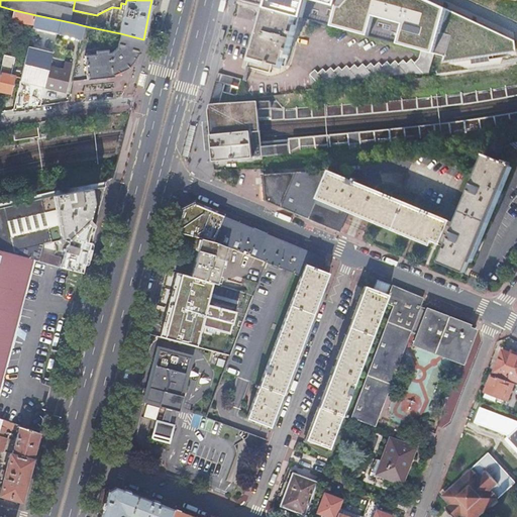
[(268,0),(267,8),(299,17),(304,18),(309,0),(312,0),(338,7),(332,26),(370,36),(375,18),(404,25),(399,43),(422,50),(434,54),(446,57),(444,64),(516,53),(516,52),(516,40),(429,0),(268,0)]
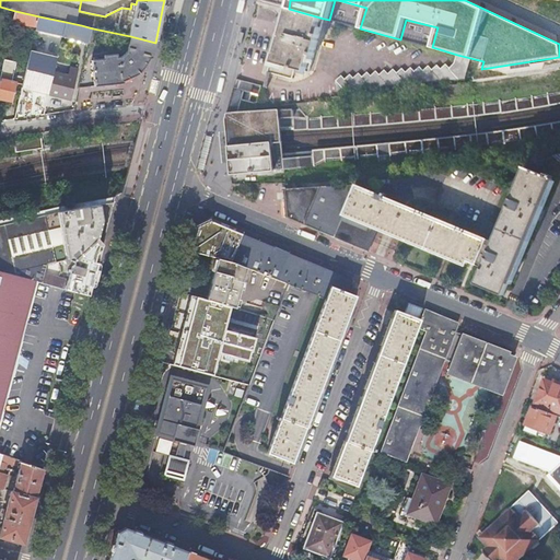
[(289,9),(286,8),(279,32),(268,72),(293,79),(295,69),(310,72),(324,19),(289,9)]
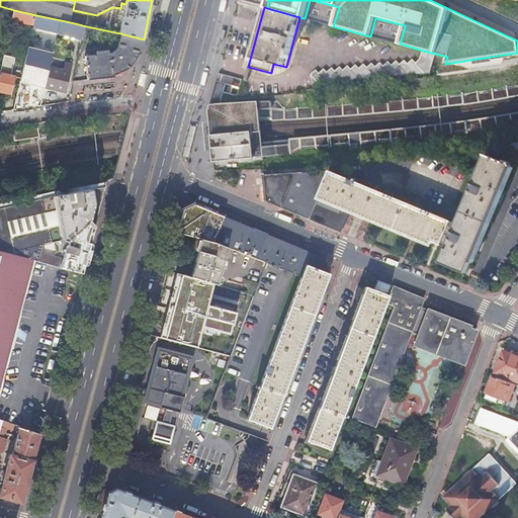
[(34,23),(36,15),(14,10),(12,19),(34,24),(34,23)]
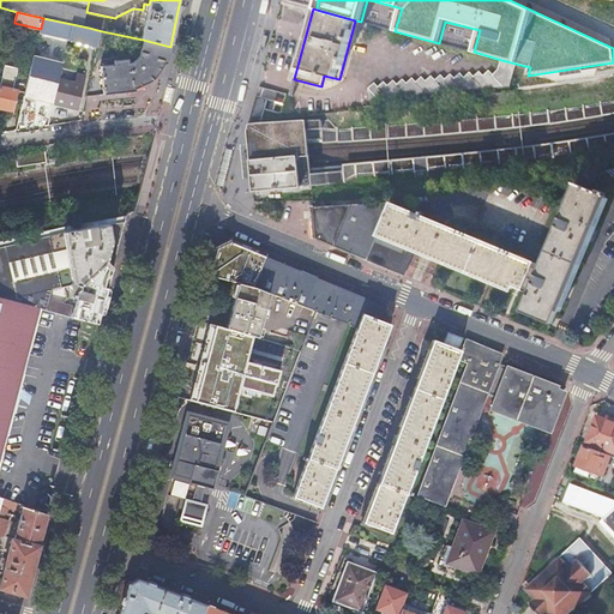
[(41,28),(70,34),(72,24),(43,18),(41,28)]
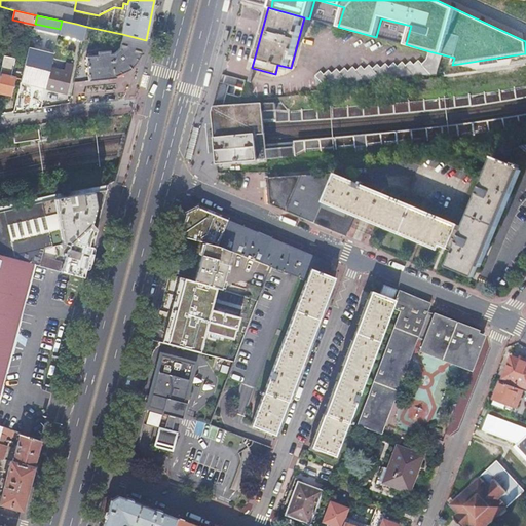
[(76,24),(62,21),(60,29),(59,34),(84,40),(87,27),(76,24)]
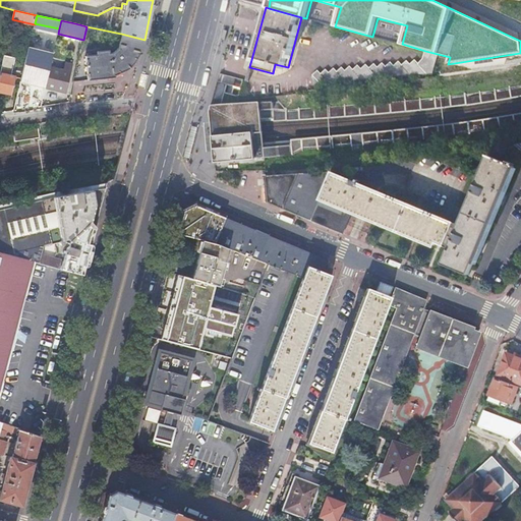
[(142,48),(145,40),(121,34),(118,49),(113,53),(85,56),(88,79),(108,77),(119,73),(128,65),(136,59),(142,48)]
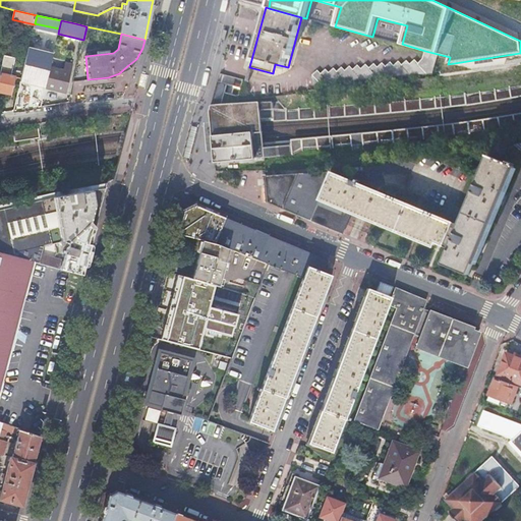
[(29,50),(20,81),(33,84),(45,88),(46,87),(50,67),(53,56),(29,50)]
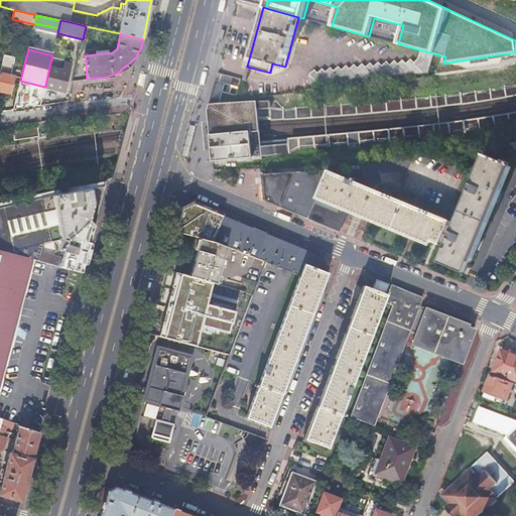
[(433,53),(421,50),(419,57),(414,62),(410,58),(406,63),(402,59),(398,65),(394,60),(390,65),(386,61),(382,66),(378,62),(374,67),(370,63),(366,68),(362,65),(358,69),(354,65),(350,69),(346,66),(342,70),(339,67),(334,71),(331,68),(326,72),(323,69),(318,73),(314,70),(310,74),(300,75),(294,87),(428,73),(433,53)]
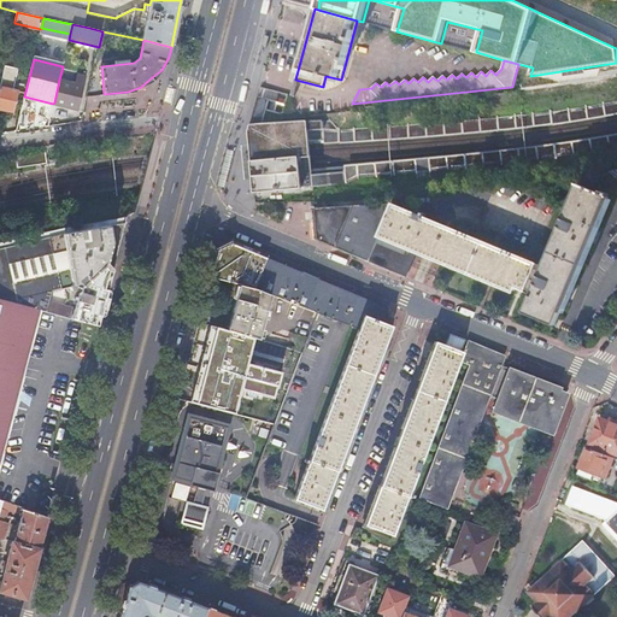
[(0,84),(0,107),(4,109),(12,111),(17,90),(12,89),(15,80),(3,76),(0,84)]
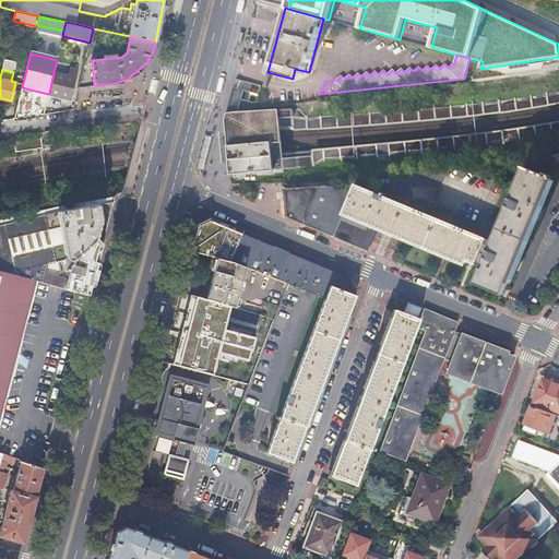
[(70,75),(54,72),(49,93),(60,96),(71,98),(76,78),(73,76),(73,74),(70,73),(70,75)]
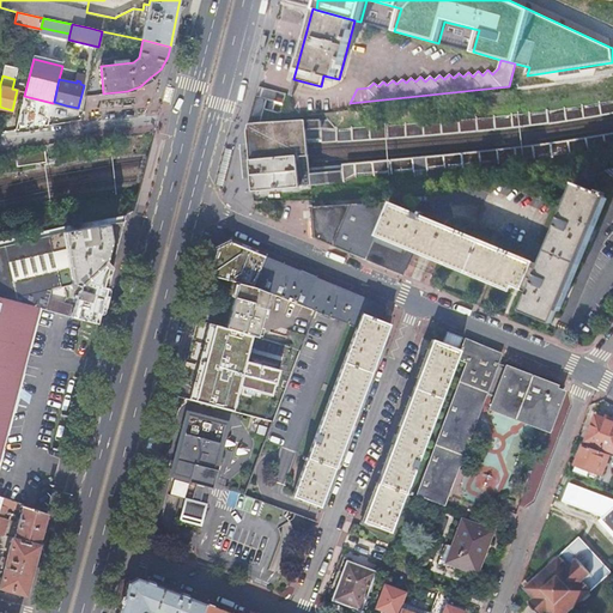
[(267,98),(256,96),(248,131),(248,141),(253,192),(301,187),(311,186),(310,176),(307,141),(305,120),(261,123),(267,98)]
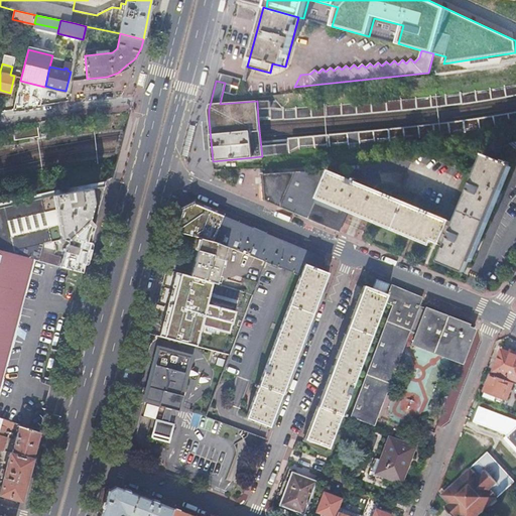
[(273,101),(257,101),(258,119),(268,119),(269,123),(324,118),(385,114),(436,109),(486,103),(515,97),(515,83),(482,89),(433,96),(384,100),(323,105),(279,108),(273,101)]
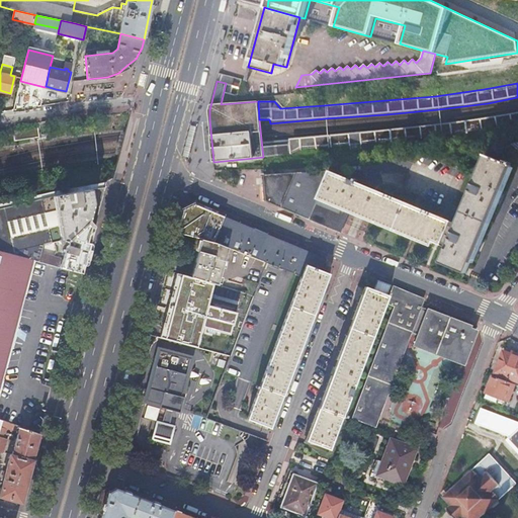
[(287,147),(262,149),(263,157),(288,155),(300,151),(329,149),(378,144),(426,139),(472,132),(510,126),(513,125),(517,124),(517,113),(510,115),(472,121),(424,127),(376,133),(328,138),(286,141),(287,147)]
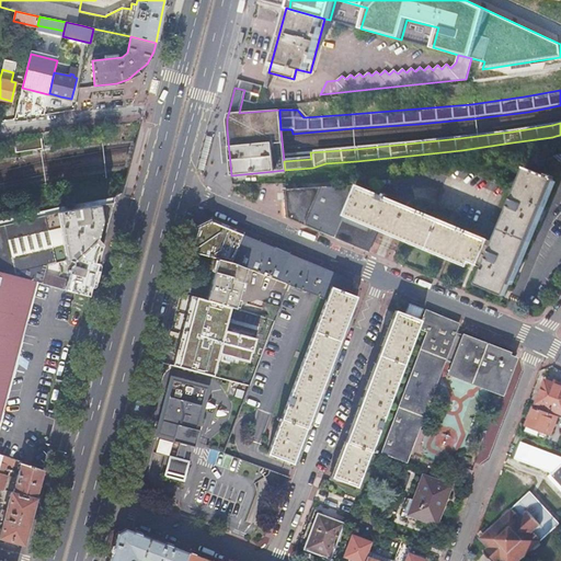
[(560,155),(550,157),(560,165),(560,155)]
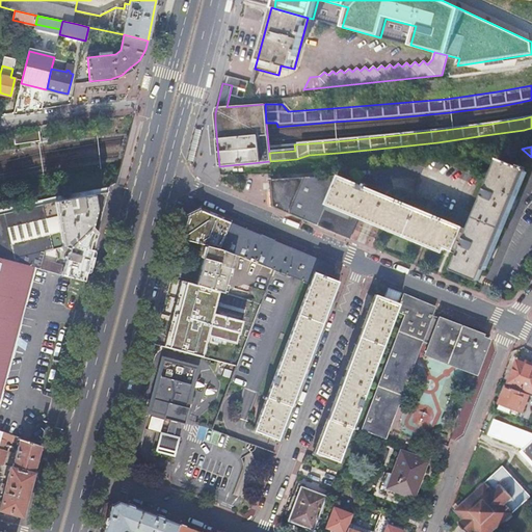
[(456,253),(462,256),(456,271),(482,283),(527,175),(530,166),(524,164),(522,168),(502,160),(474,230),(467,229),(456,253)]
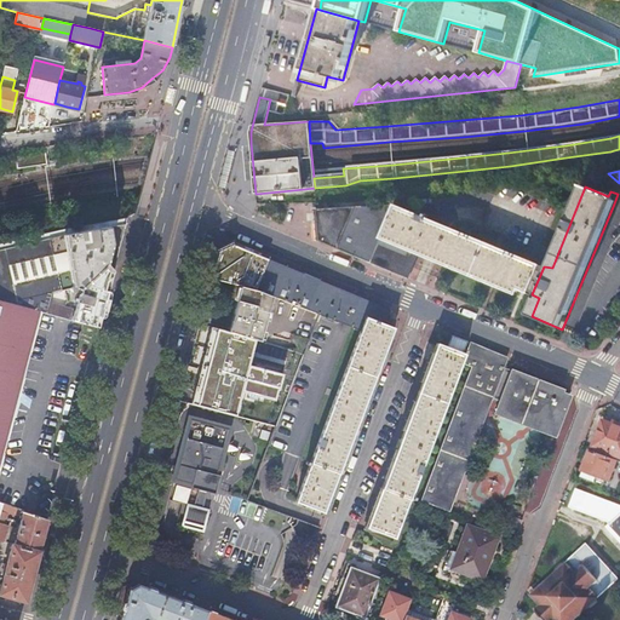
[(411,270),(411,269),(412,267),(418,251),(431,257),(517,293),(518,290),(527,293),(532,294),(544,267),(539,264),(477,240),(475,239),(443,225),(428,218),(428,216),(424,214),(423,217),(392,205),(369,206),(368,204),(365,204),(365,206),(316,208),(317,228),(319,242),(407,277),(411,270)]
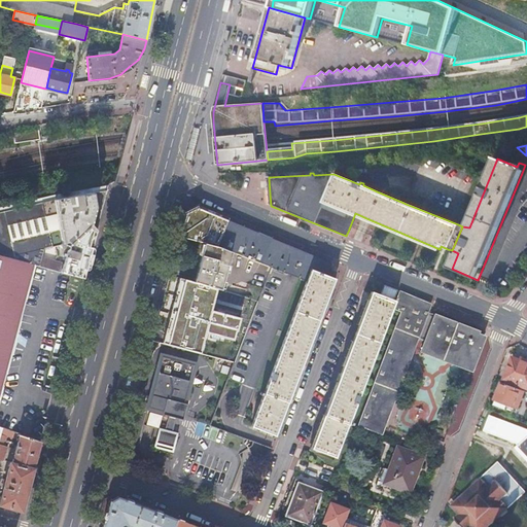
[(0,226),(59,214),(62,230),(0,243),(0,254),(34,264),(36,265),(83,277),(90,253),(99,220),(103,206),(96,207),(94,192),(57,200),(34,205),(0,212),(0,226)]
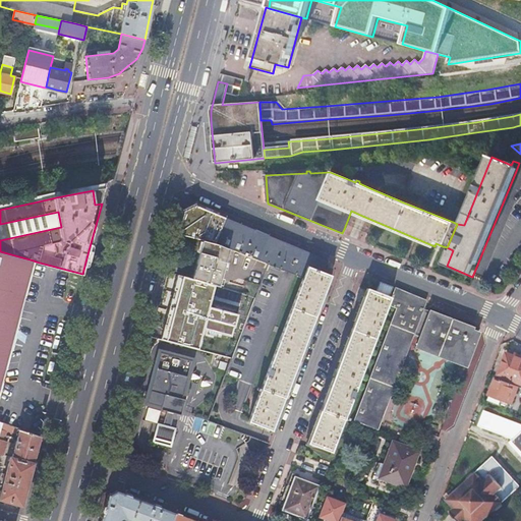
[(214,243),(225,218),(195,206),(184,211),(178,233),(203,240),(214,243)]
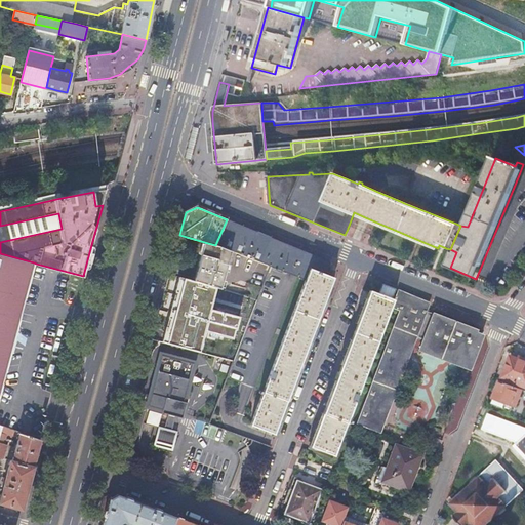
[(0,226),(0,242),(62,229),(58,213),(0,226)]
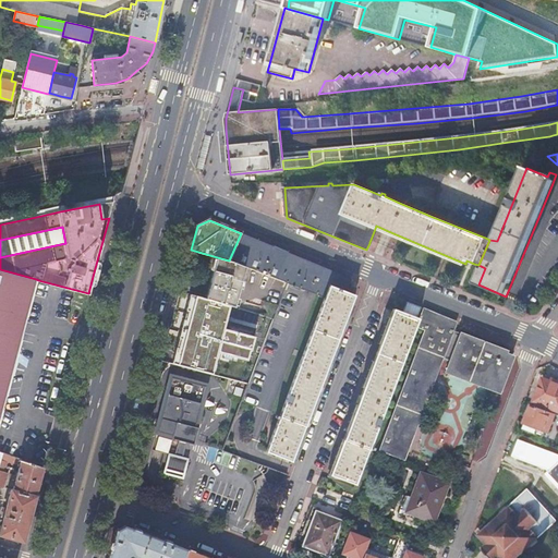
[(350,279),(241,233),(229,261),(244,266),(287,283),(301,289),(324,298),(328,286),(344,292),(350,279)]
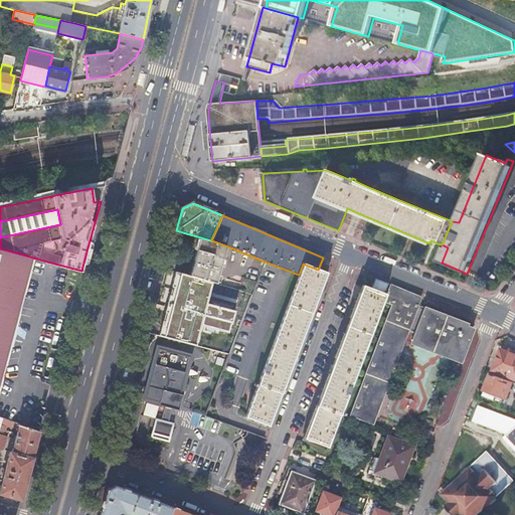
[(225,245),(211,240),(200,237),(190,276),(196,278),(212,282),(215,283),(225,245)]
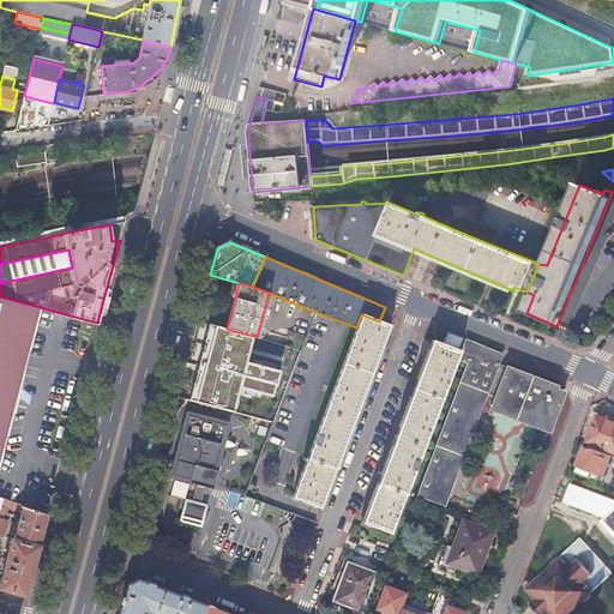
[(0,468),(12,422),(42,308),(40,307),(0,296),(0,468)]
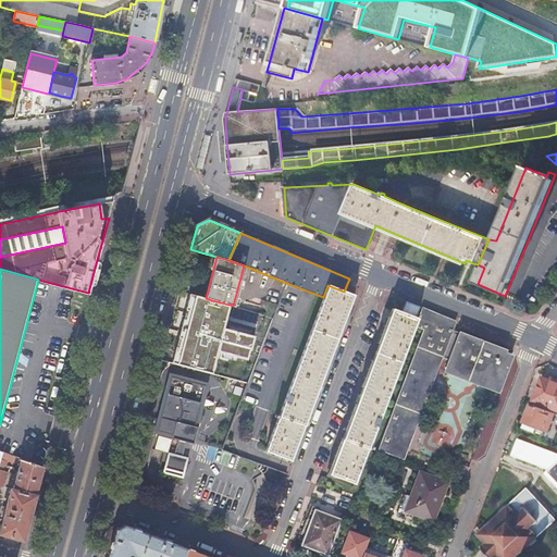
[(327,285),(323,297),(277,418),(274,417),(274,419),(276,420),(265,450),(292,460),(297,444),(311,408),(331,355),(346,316),(354,295),(344,292),(327,285)]
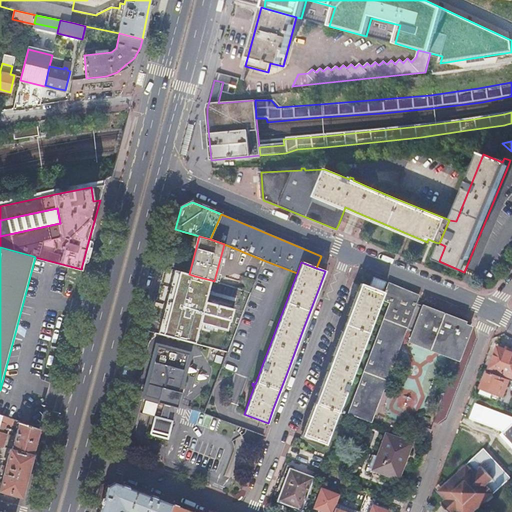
[(195,276),(189,274),(174,270),(165,304),(157,333),(194,343),(200,323),(227,330),(229,322),(230,322),(234,309),(205,302),(211,280),(195,276)]
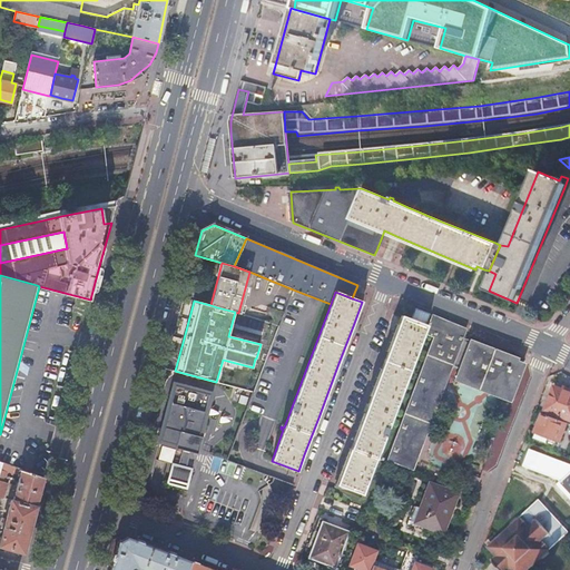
[(429,314),(415,308),(412,318),(425,324),(429,314)]
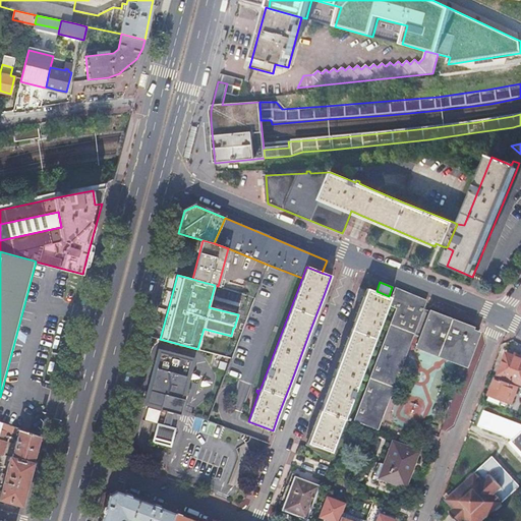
[(396,287),(390,304),(397,307),(353,420),(379,429),(417,330),(425,307),(428,299),(396,287)]
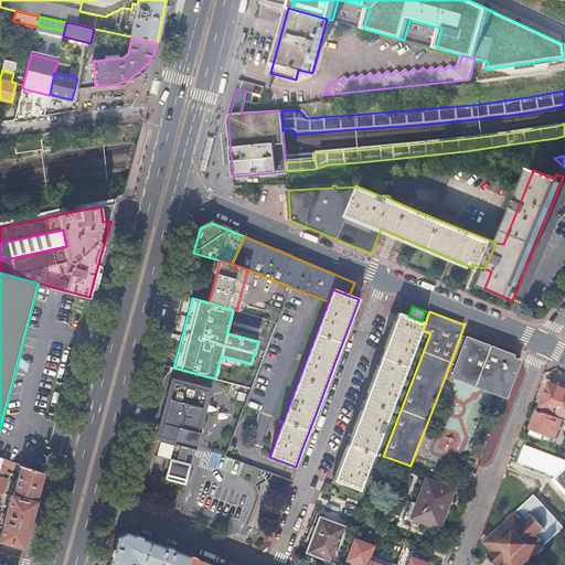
[(375,451),(420,332),(424,322),(422,321),(408,316),(398,312),(393,328),(379,366),(363,406),(344,457),(334,481),(361,491),(374,454),(377,455),(379,452),(375,451)]
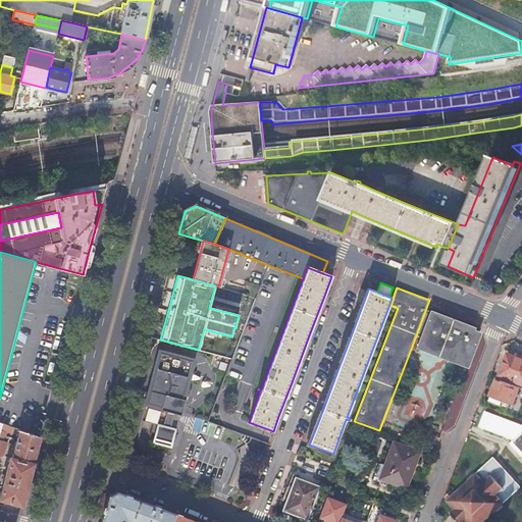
[(470,364),(483,330),(476,327),(477,325),(434,309),(433,311),(426,308),(418,330),(425,333),(421,345),(470,364)]
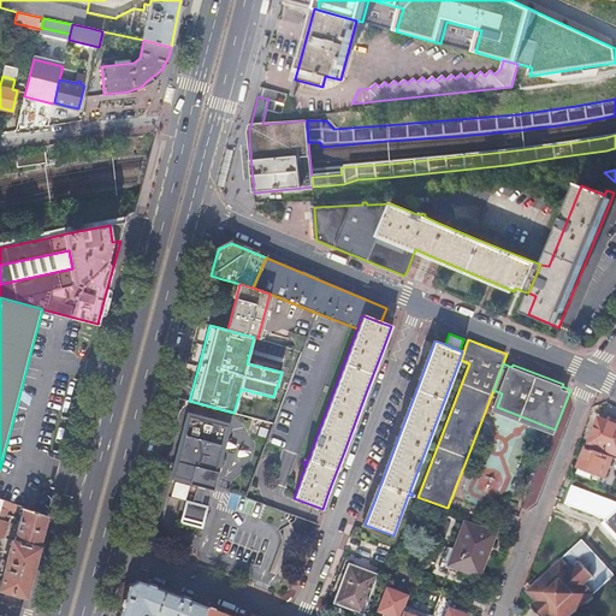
[(214,471),(226,426),(193,416),(188,419),(173,475),(190,480),(189,484),(196,486),(191,503),(187,502),(182,521),(200,526),(206,507),(201,505),(206,489),(213,491),(218,472),(214,471)]
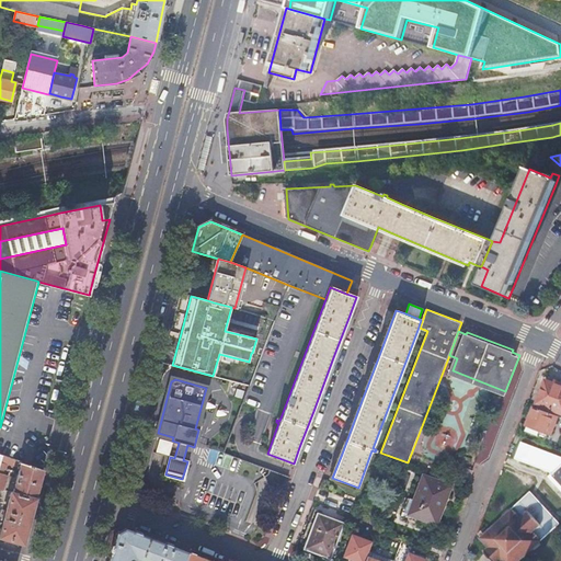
[(536,404),(560,413),(560,384),(545,380),(536,404)]
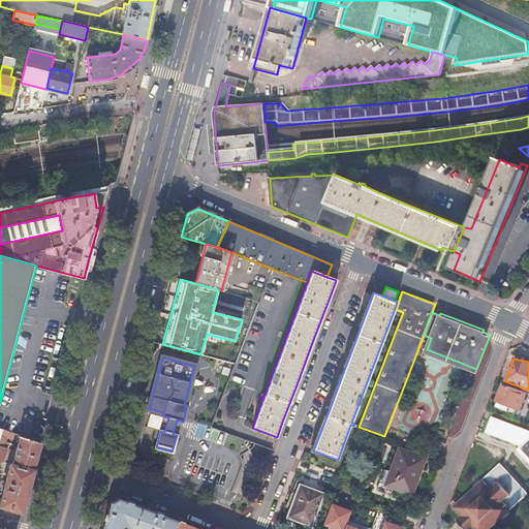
[(519,411),(526,393),(504,385),(495,407),(507,411),(508,407),(519,411)]
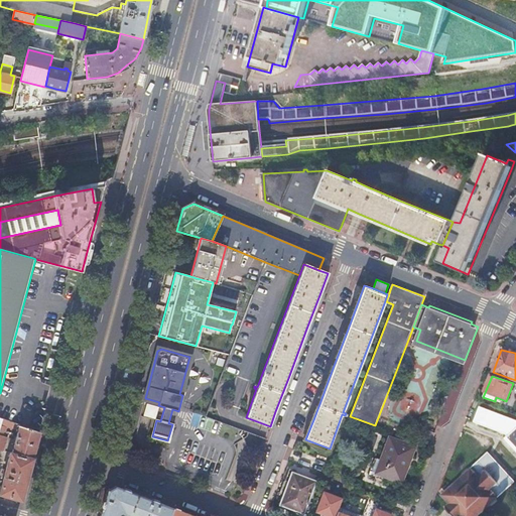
[(142,414),(155,418),(158,406),(146,403),(142,414)]
